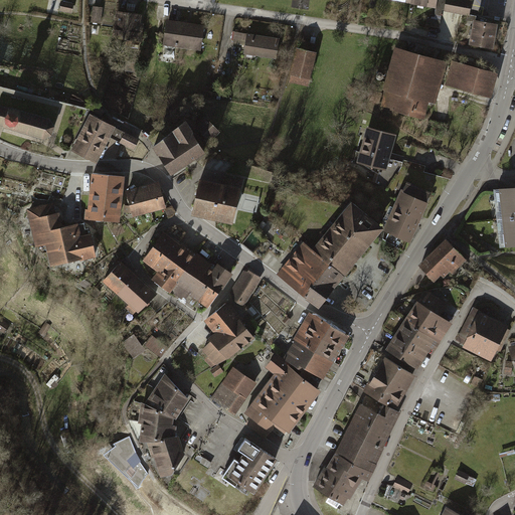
[(406,0),(406,3),(437,9),(436,18),(430,17),(427,26),(441,28),(444,10),(471,15),(471,12),(473,2),(461,0),(406,0)]
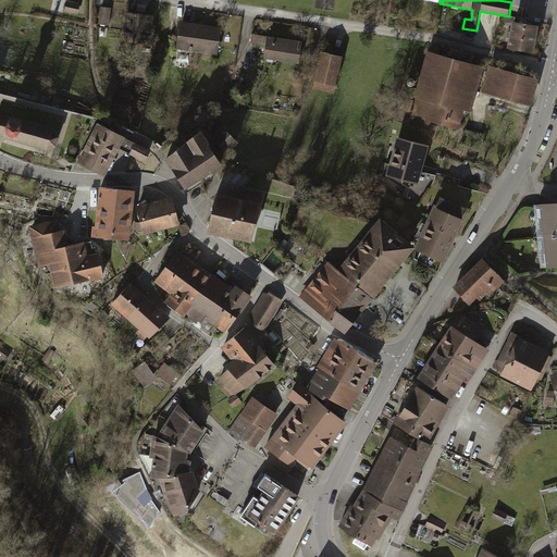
[(81,4),(67,1),(65,11),(78,14),(81,4)]
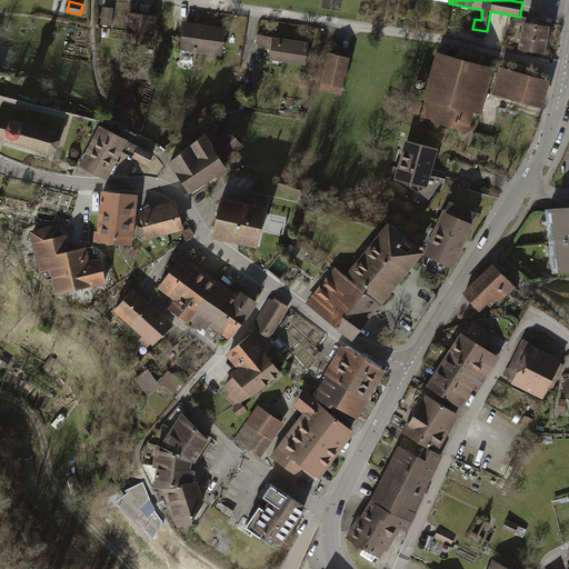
[(113,8),(103,7),(101,23),(111,26),(113,8)]
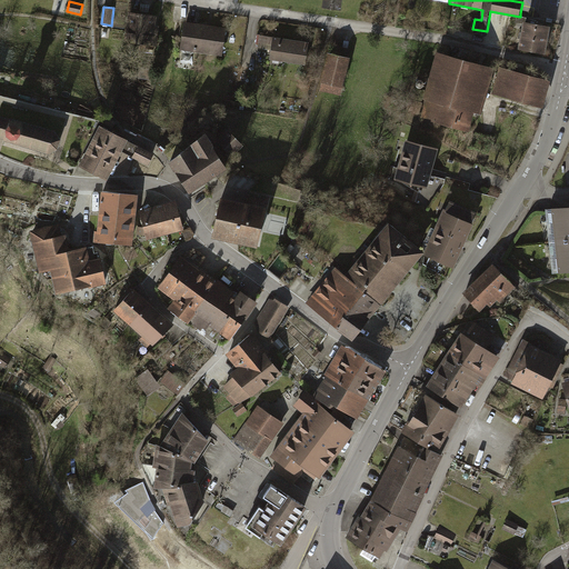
[(129,12),(125,41),(156,45),(159,27),(155,26),(157,16),(129,12)]
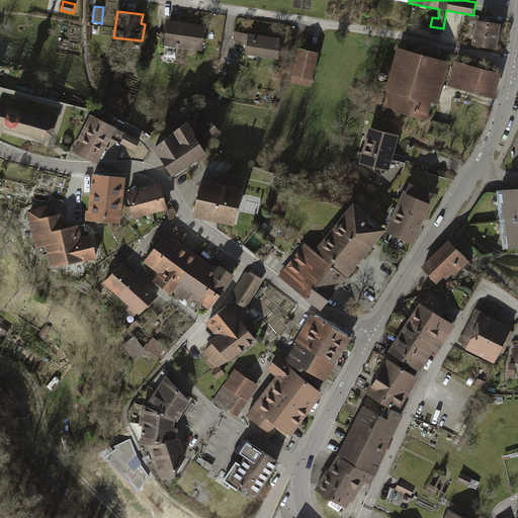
[(479,19),(473,46),(500,51),(506,24),(479,19)]
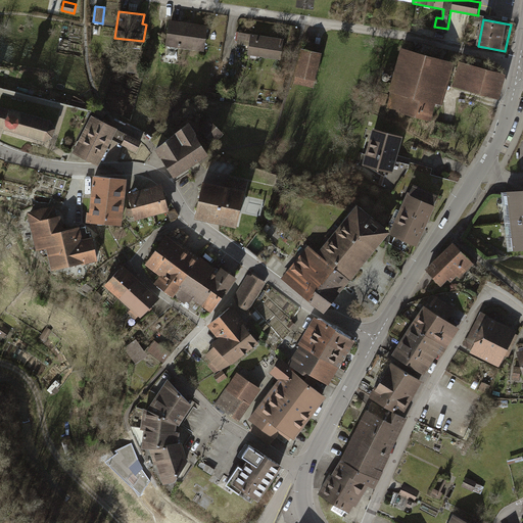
[(170,20),(167,45),(204,50),(207,26),(170,20)]
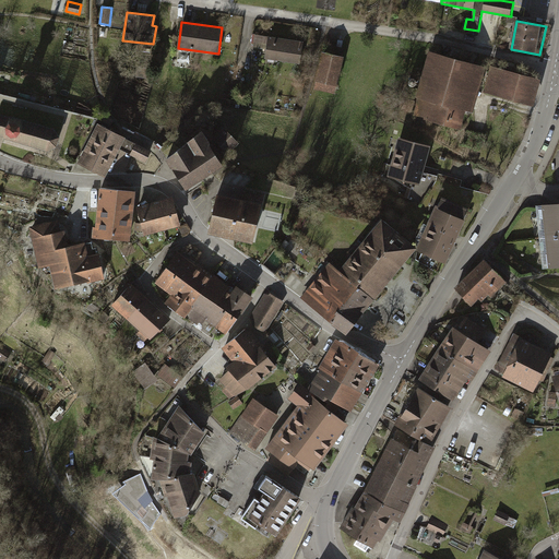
[(268,48),(265,57),(299,62),(302,42),(256,35),(254,46),(268,48)]
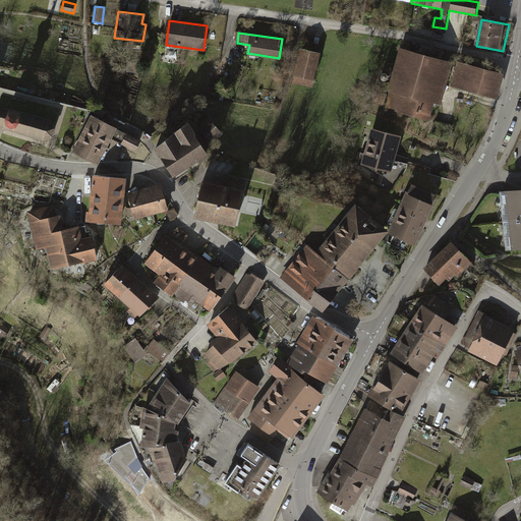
[(301,48),(295,74),(313,79),(321,53),(301,48)]
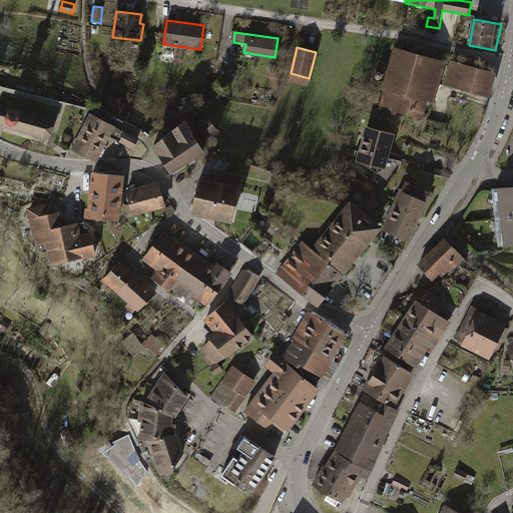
[(396,48),(380,104),(423,116),(439,61),(396,48)]
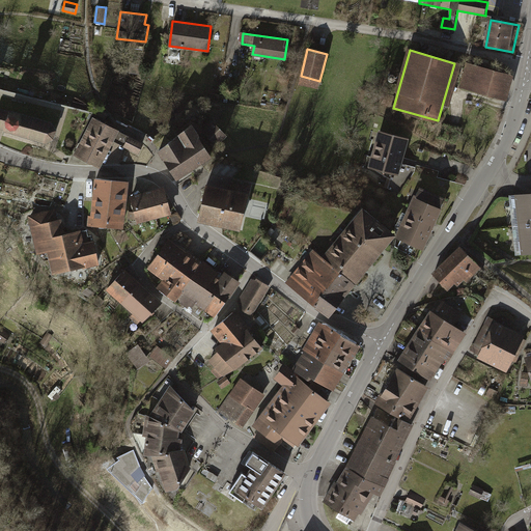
[(468,64),(463,85),(504,96),(510,76),(468,64)]
